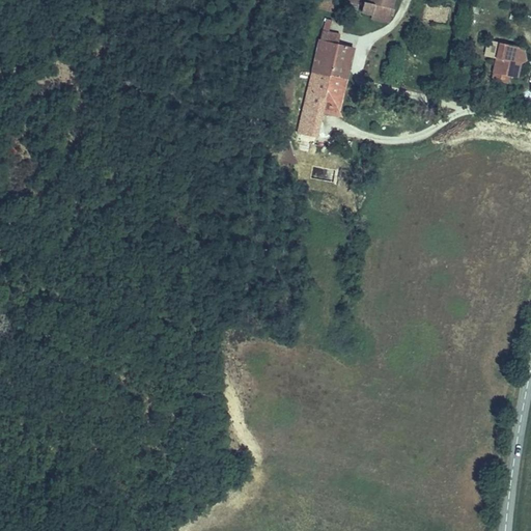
[(363,0),(362,5),(360,14),(388,20),(392,0),(363,0)]
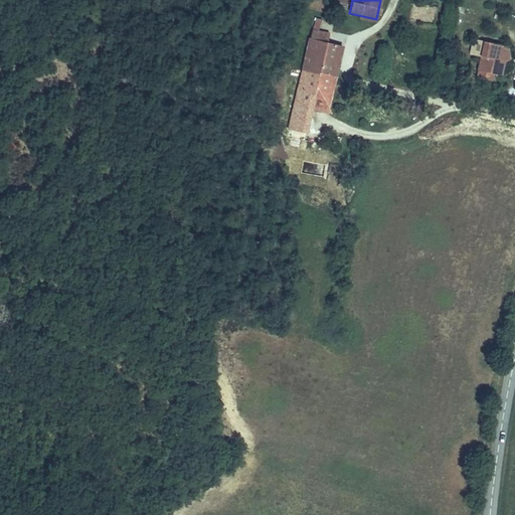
[(312,16),(309,27),(317,29),(319,17),(312,16)]
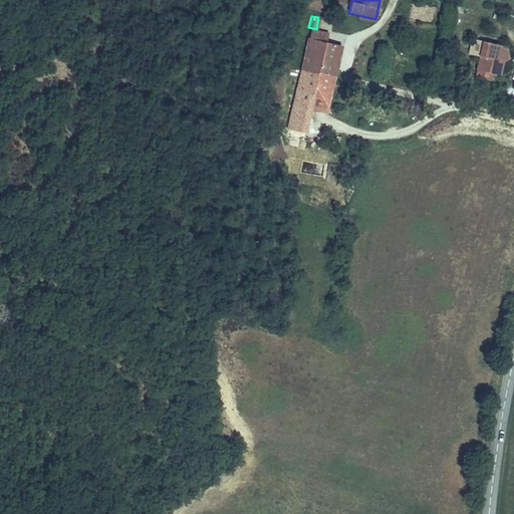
[(325,31),(316,29),(308,27),(306,39),(323,42),(325,31)]
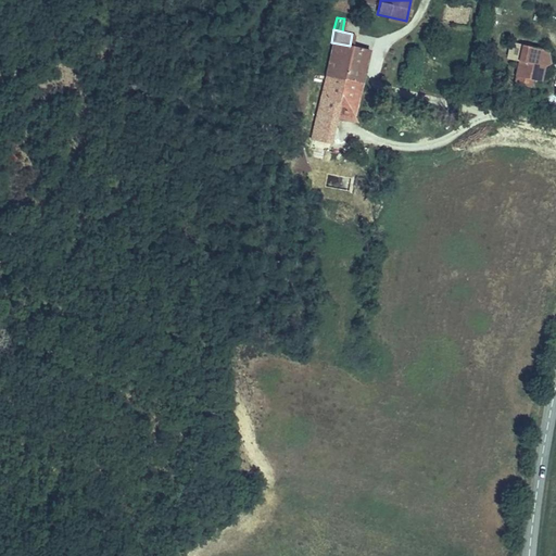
[(350,46),(331,42),(325,68),(324,75),(362,84),(368,50),(350,46)]
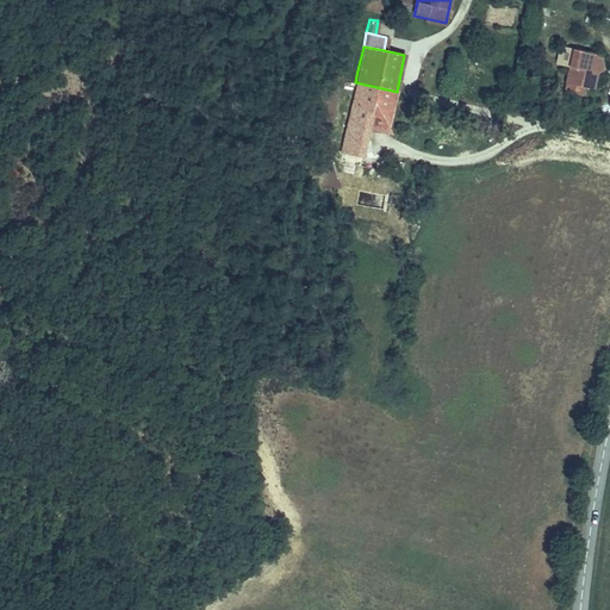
[(599,57),(573,51),(564,94),(583,99),(585,91),(591,92),(599,57)]
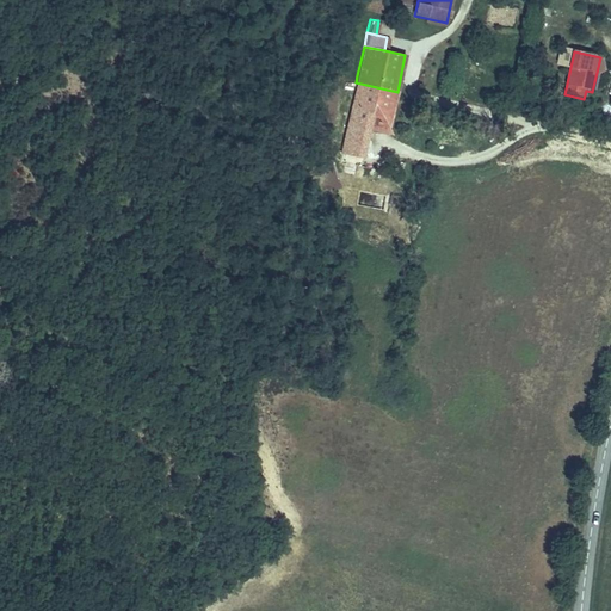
[(397,92),(356,82),(349,112),(372,117),(392,122),(397,92)]
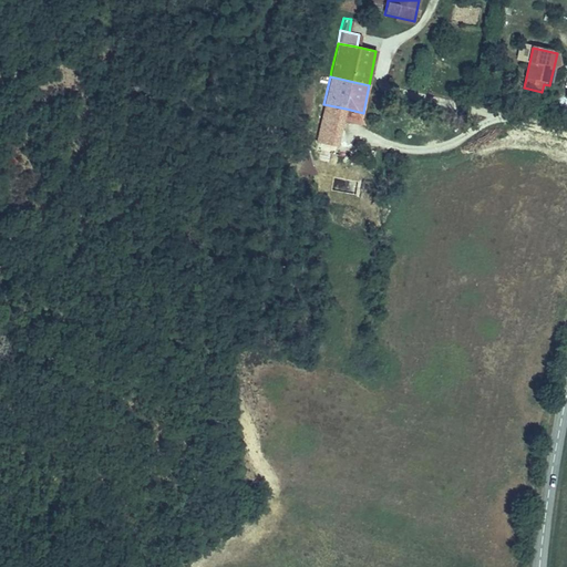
[(344,117),(346,109),(323,104),(322,113),(344,117)]
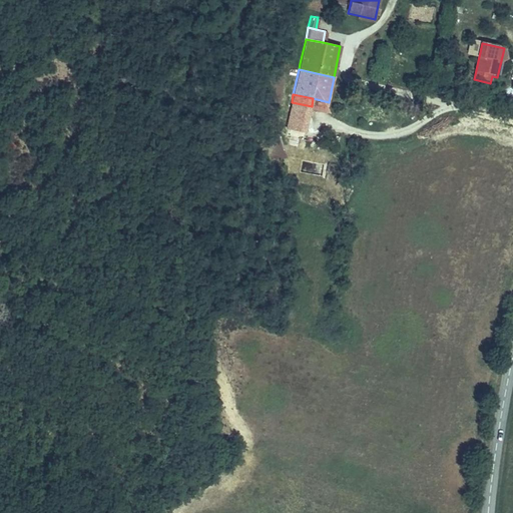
[(288,125),(298,127),(302,108),(292,106),(288,125)]
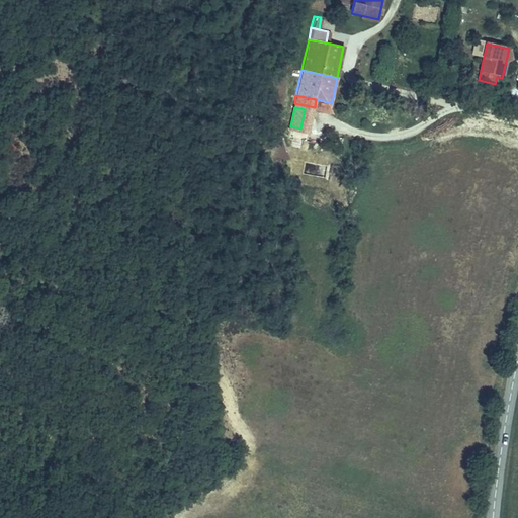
[(314,112),(305,109),(300,128),(309,131),(314,112)]
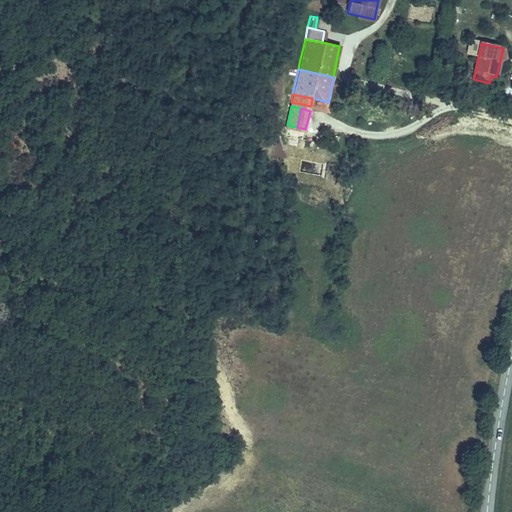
All buildings are outlined.
